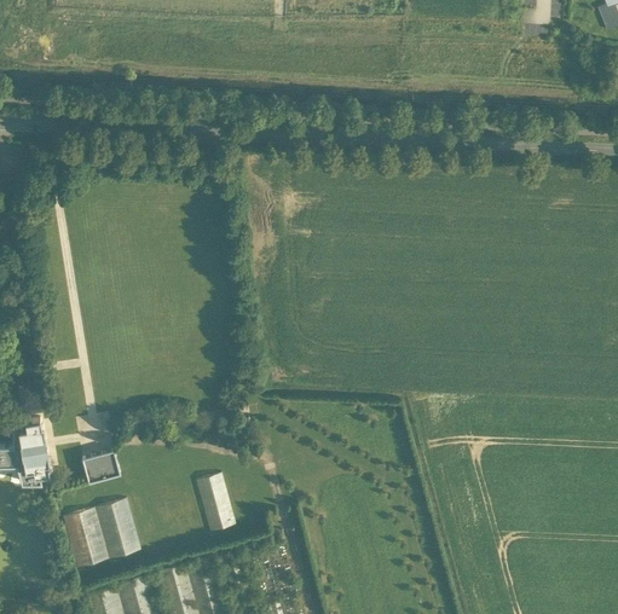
[(617,1),(599,9),(605,30),(617,25),(617,1)]
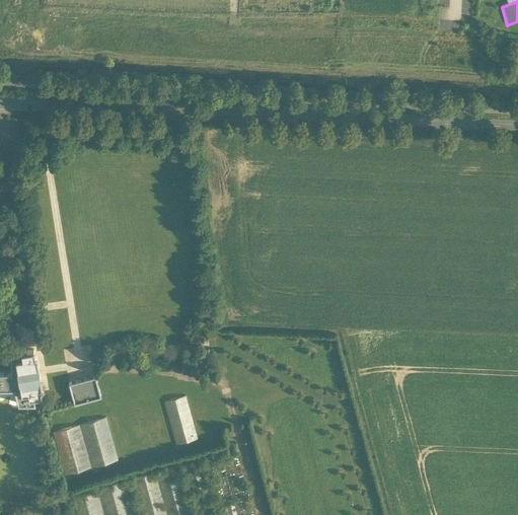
[(26,360),(23,347),(9,347),(10,375),(0,375),(0,391),(13,391),(17,407),(33,407),(31,393),(41,392),(35,358),(26,360)]
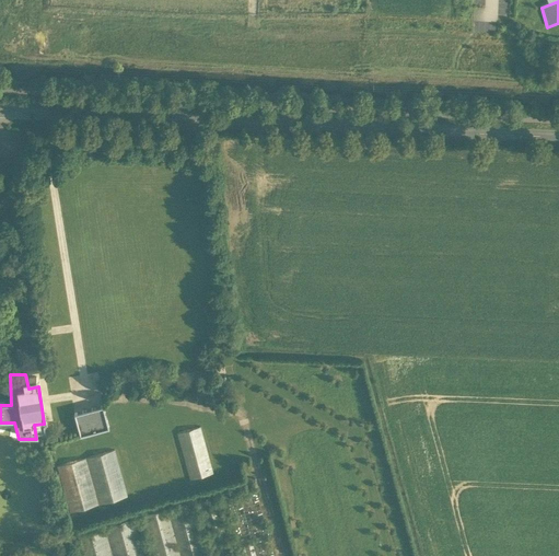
[(102,408),(73,416),(79,438),(107,430),(102,408)]
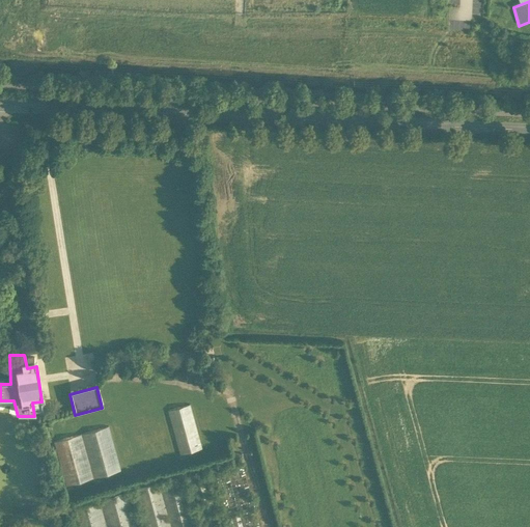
[(64,487),(119,473),(109,430),(54,444),(64,487)]
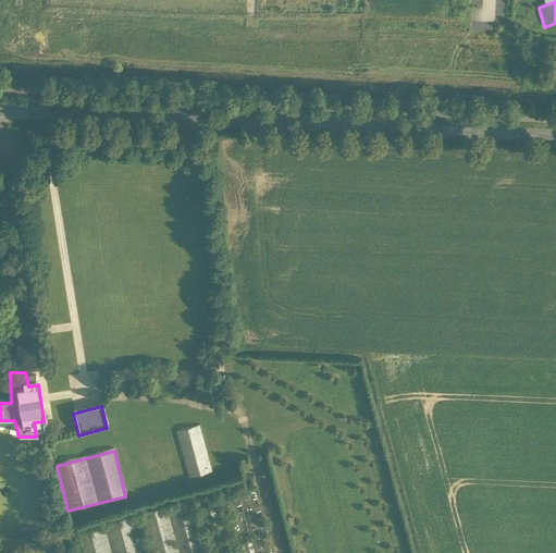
[(271,552),(252,486),(219,495),(232,540),(230,540),(218,495),(194,502),(206,547),(204,548),(190,503),(140,516),(150,552),(271,552)]
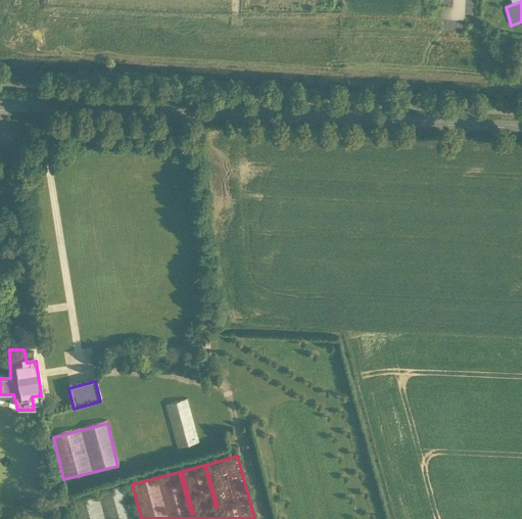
[(133,518),(124,486),(69,501),(74,518),(133,518)]
